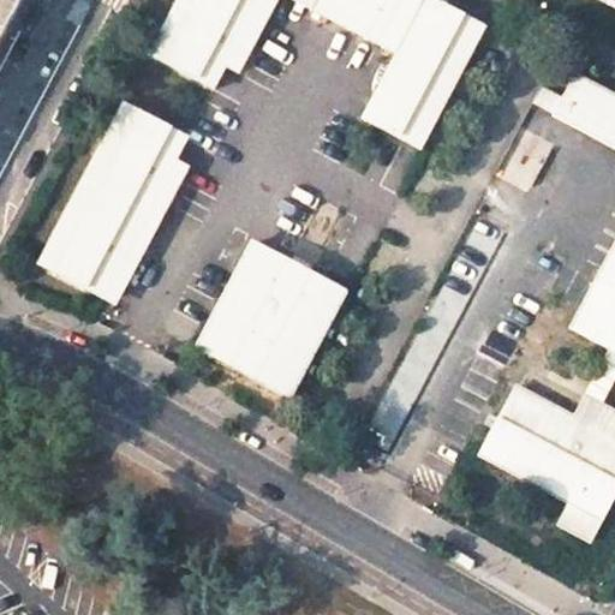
[(0,0),(0,35),(18,0),(0,0)]
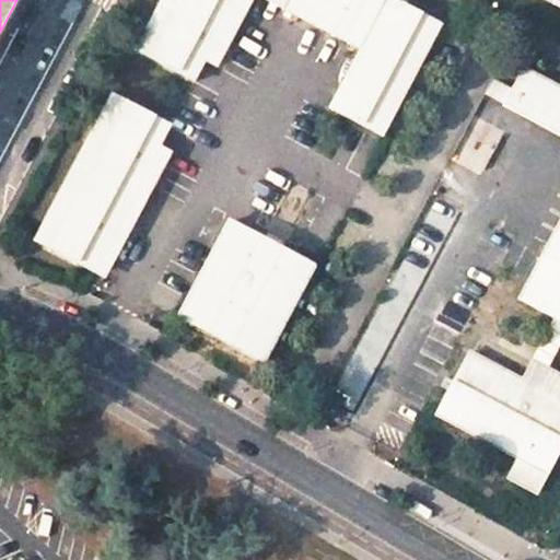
[(290,0),(287,9),(369,51),(347,92),(340,89),(330,108),(384,137),(442,26),(393,0),(163,0),(136,51),(196,82),(207,61),(220,67),(235,34),(231,32),(246,0),(290,0)]
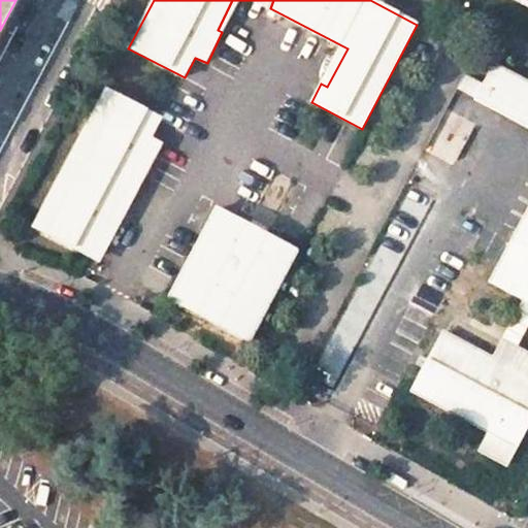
[(527,84),(494,66),(475,99),(527,127),(527,208),(488,281),(527,302),(527,84)]
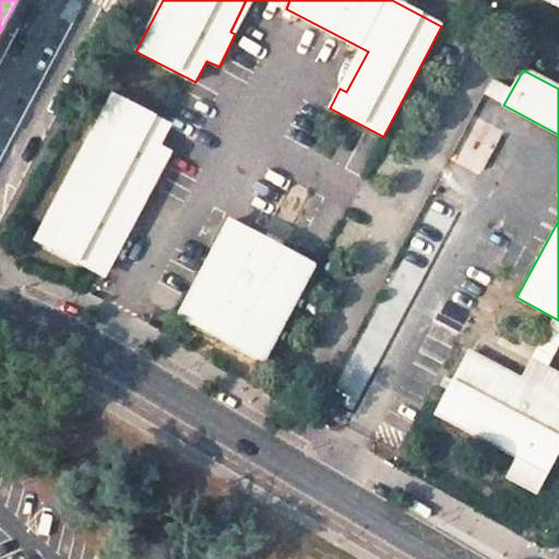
[(114,95),(35,241),(99,276),(111,254),(117,258),(133,227),(128,224),(151,181),(156,185),(173,154),(161,149),(173,126),(114,95)]
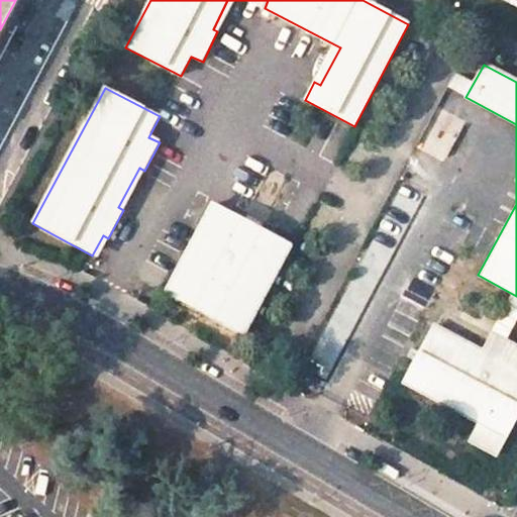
[(210,207),(166,295),(243,335),(290,248),(210,207)]
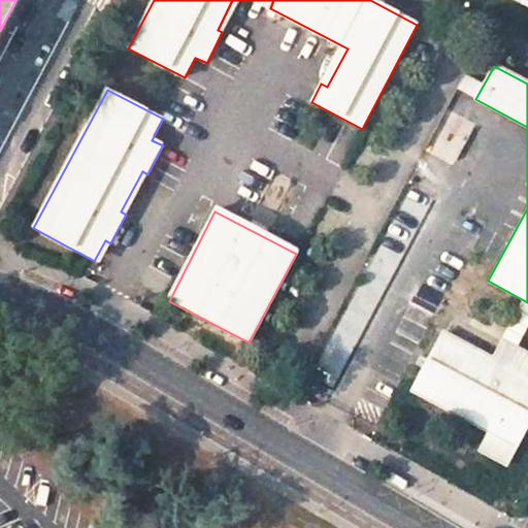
[(417,358),(439,316),(413,301),(390,343),(417,358)]
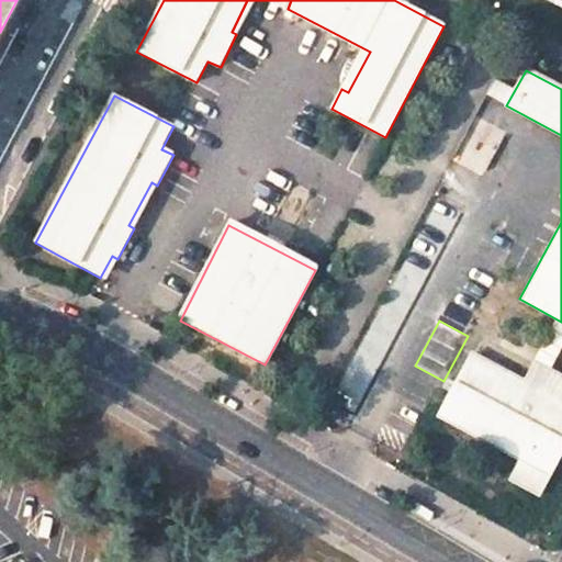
[(513,476),(542,492),(561,452),(561,373),(537,360),(526,380),(473,352),(458,381),(453,390),(440,414),(524,457),(513,476)]
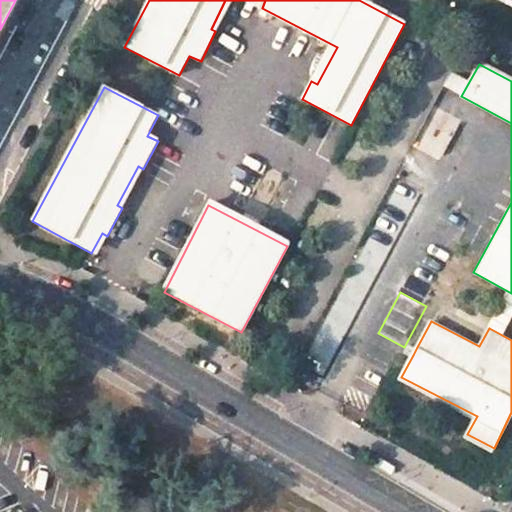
[(413,355),(417,347),(410,343),(406,351),(413,355)]
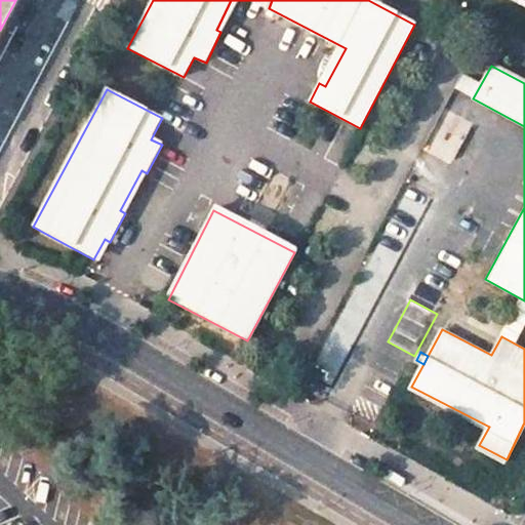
All buildings are outlined.
